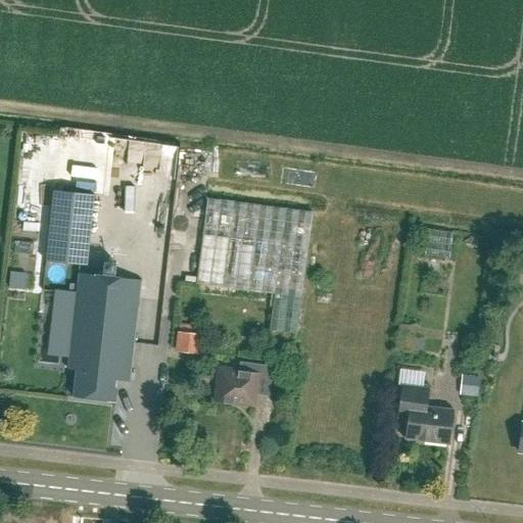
[(113,150),(92,153),(94,171),(115,168),(113,150)]
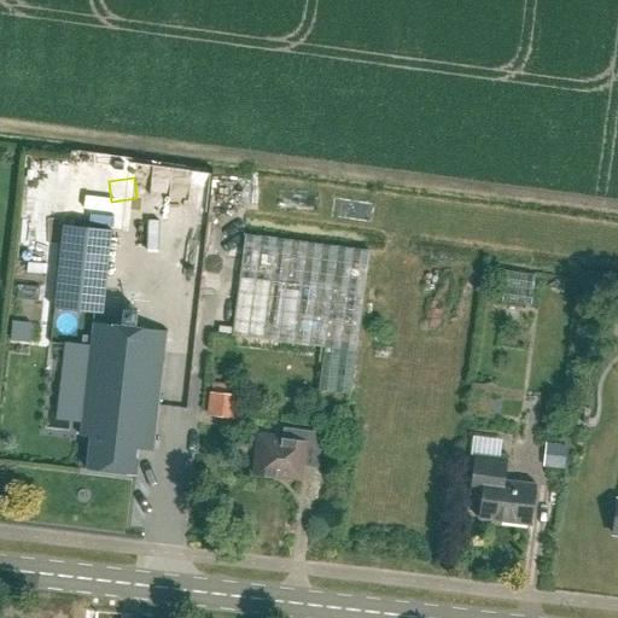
[(116,231),(68,226),(58,307),(106,313),(116,231)]
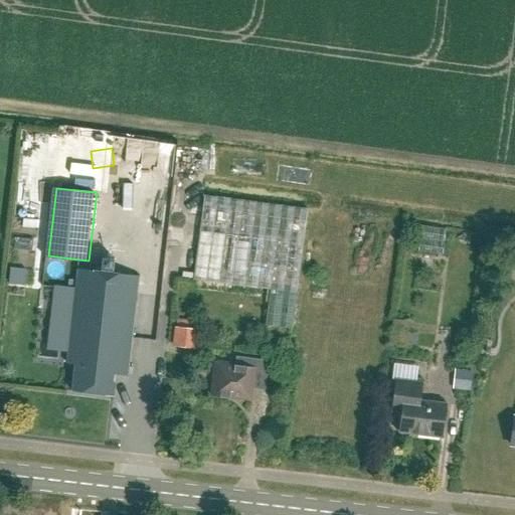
[(298,293),(308,210),(204,197),(194,280),(298,293)]
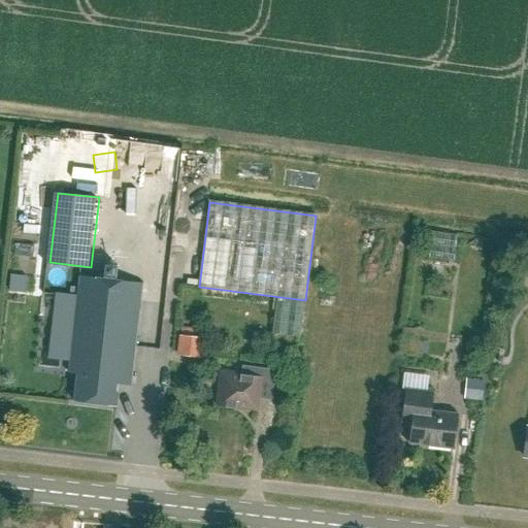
[(133,386),(144,284),(77,275),(68,360),(71,361),(70,373),(77,374),(74,402),(117,406),(120,385),(133,386)]
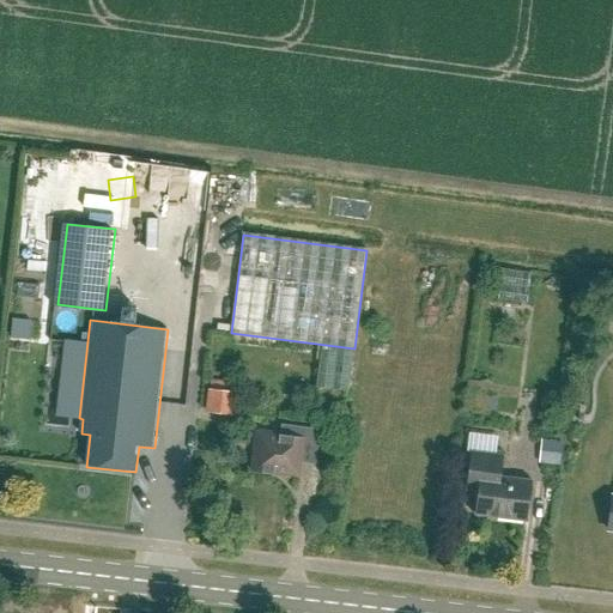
[(206,412),(231,414),(234,393),(207,390),(206,412)]
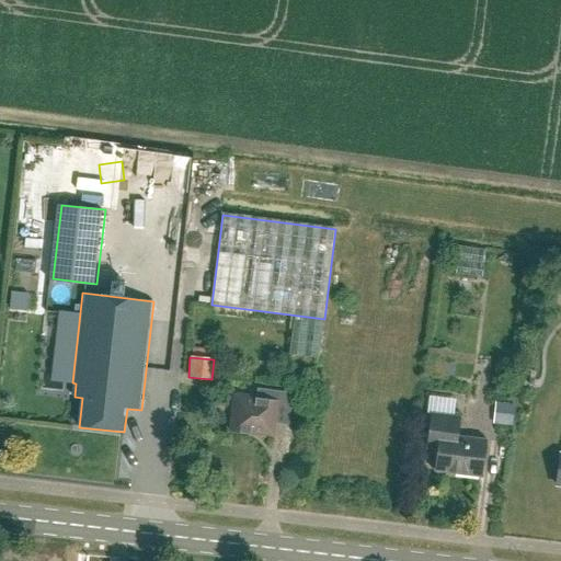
[(289,425),(293,393),(259,390),(258,399),(236,396),(231,432),(273,437),(275,423),(289,425)]
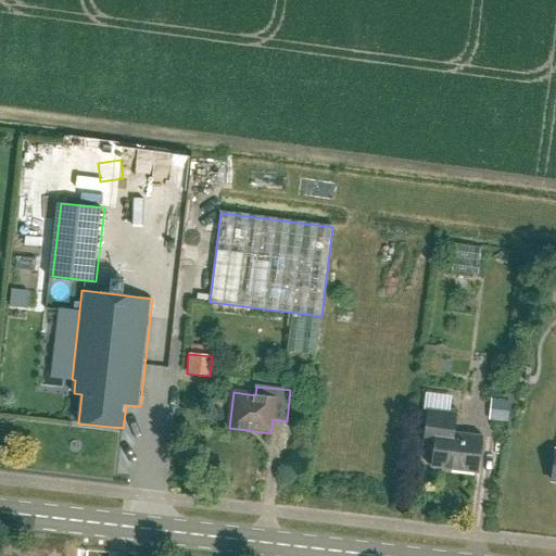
[(493,400),(491,421),(508,422),(509,401),(493,400)]
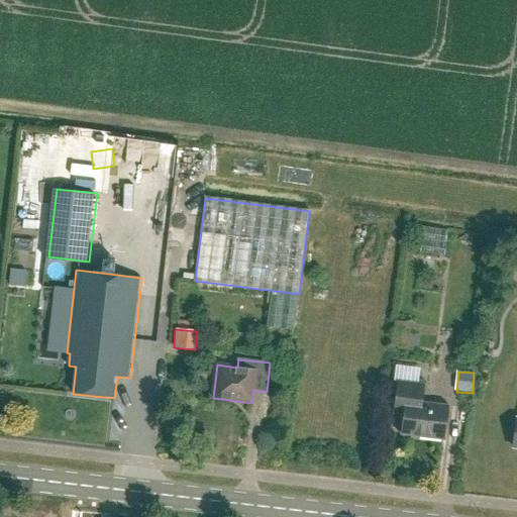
[(444,439),(448,407),(421,403),(423,385),(398,382),(394,414),(404,415),(402,433),(444,439)]
